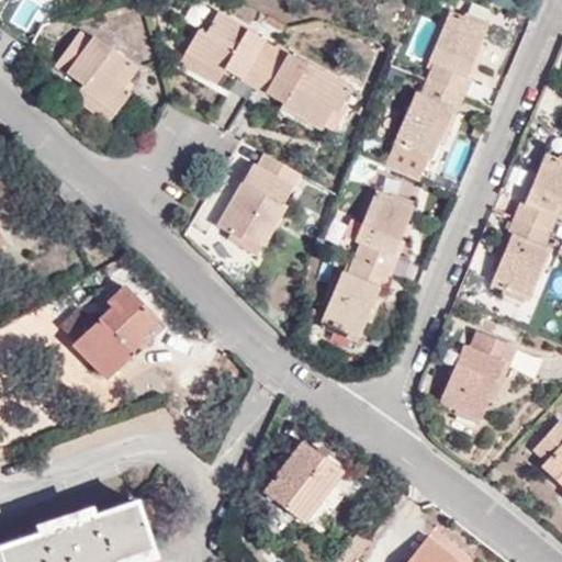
[(205,33),(199,30),(186,53),(222,75),(225,69),(283,103),(281,109),(321,131),(333,109),(338,112),(351,88),(217,11),(205,33)]
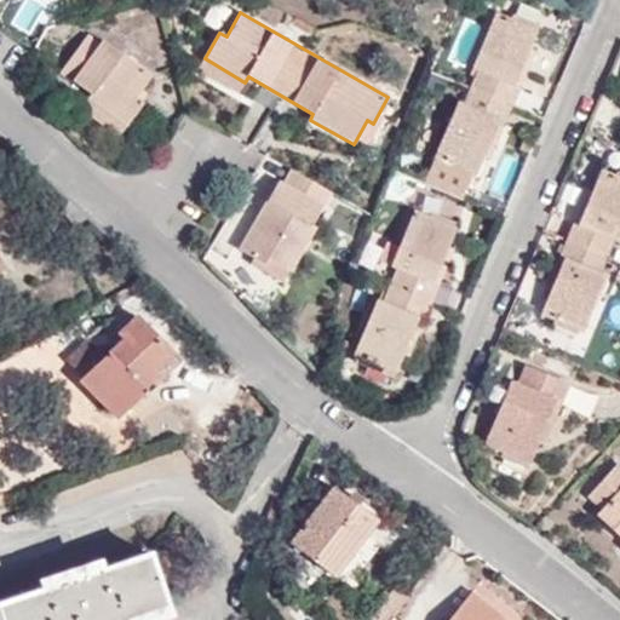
[(476,72),(464,102),(458,99),(434,158),(424,182),(465,201),(476,177),(484,156),(500,118),(507,121),(514,105),(520,90),(514,86),(528,49),(537,29),(495,12),(471,69),(476,72)]
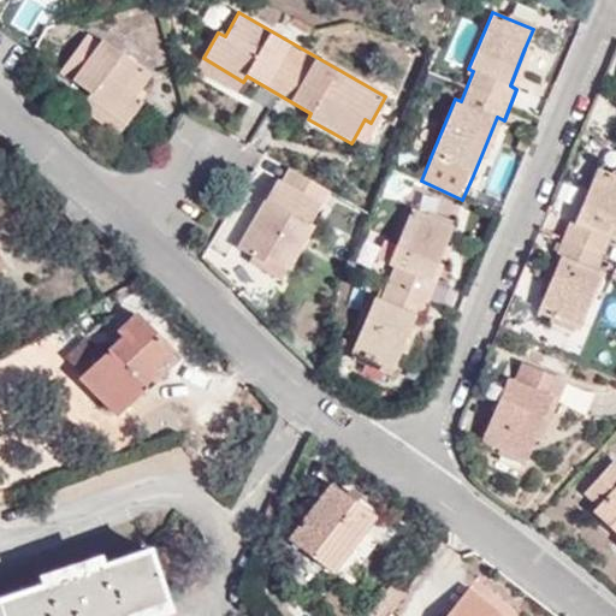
[(152,72),(120,51),(117,55),(88,34),(64,71),(92,92),(80,108),(116,136),(142,100),(136,96),(152,72)]
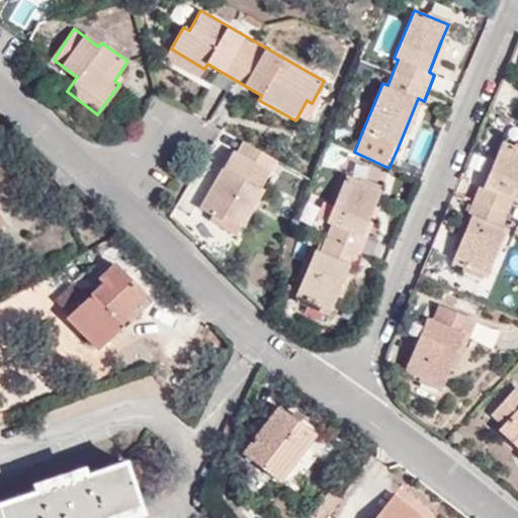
[(434,75),(447,42),(441,40),(429,72),(434,75)]
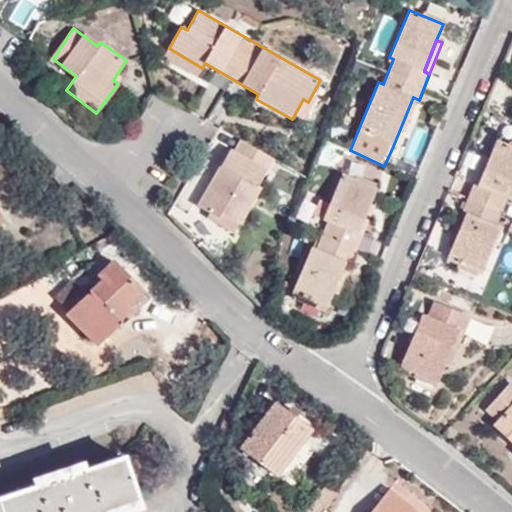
[(196,78),(202,68),(169,48),(163,59),(196,78)]
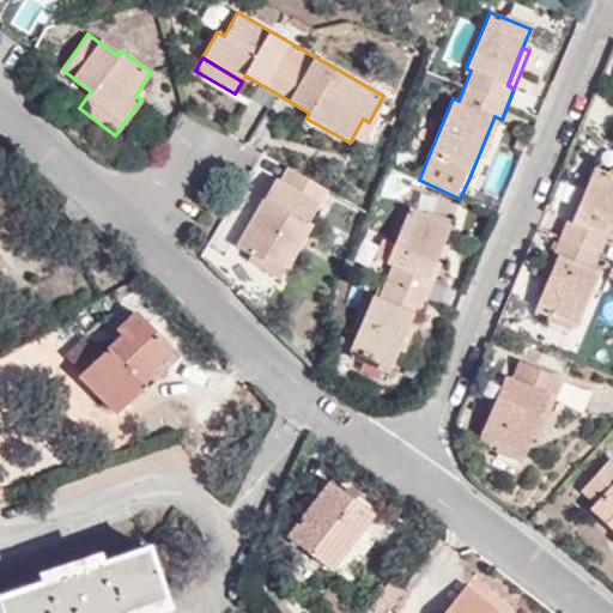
[(479,155),(486,157),(502,120),(495,116),(479,155)]
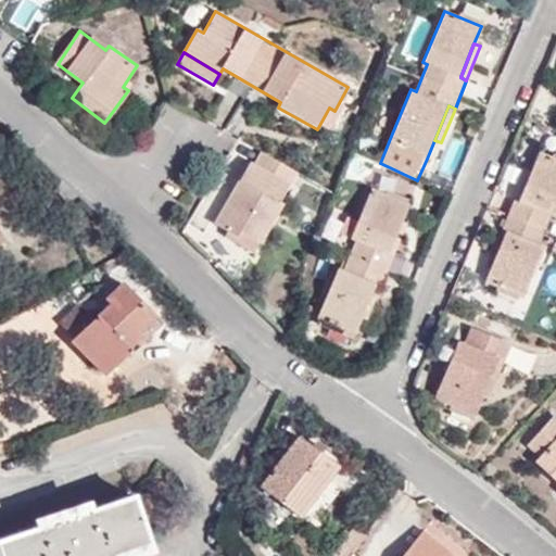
[(237,236),(240,231),(258,243),(282,203),(279,201),(288,185),(291,186),(299,173),(261,150),(253,163),(250,161),(214,223),(237,236)]
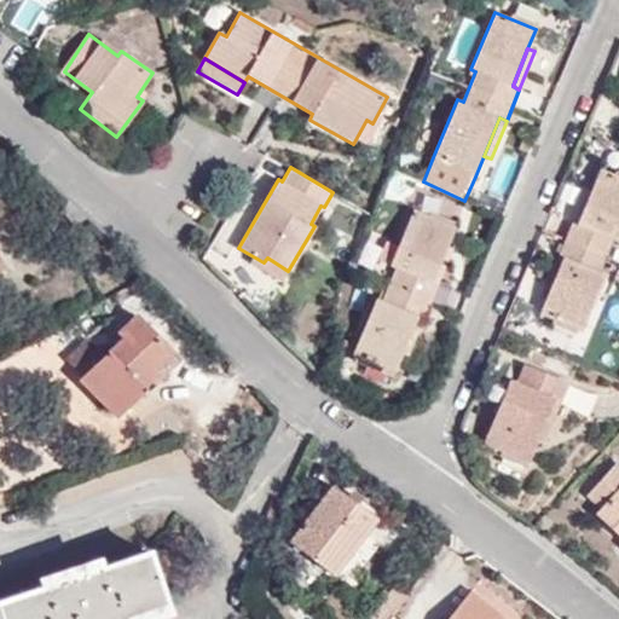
[(541,313),(582,331),(596,296),(605,275),(601,272),(608,255),(614,239),(618,242),(618,177),(600,169),(593,185),(577,226),(571,224),(559,255),(563,258),(549,296),(541,313)]
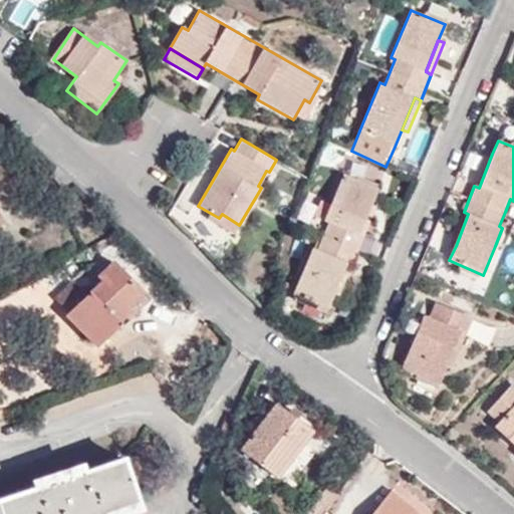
[(492,154),(487,152),(474,186),(479,188),(492,154)]
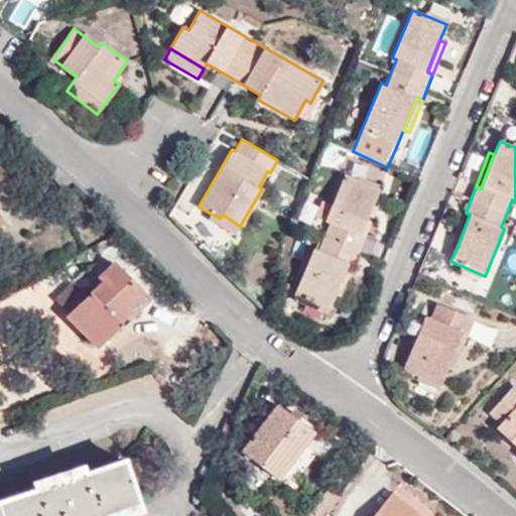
[(294,294),(329,310),(336,293),(349,262),(354,264),(364,238),(360,236),(373,204),(379,187),(345,173),(326,222),(329,224),(318,249),(314,247),(294,294)]
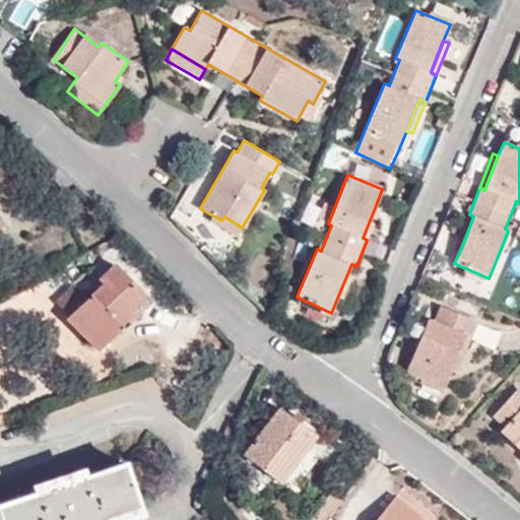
[(367,240),(380,207),(376,205),(363,238),(367,240)]
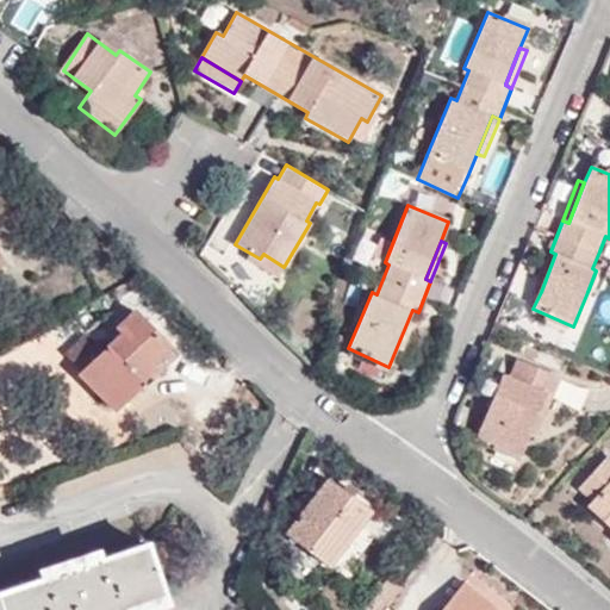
[(551,251),(535,288),(541,292),(555,254),(551,251)]
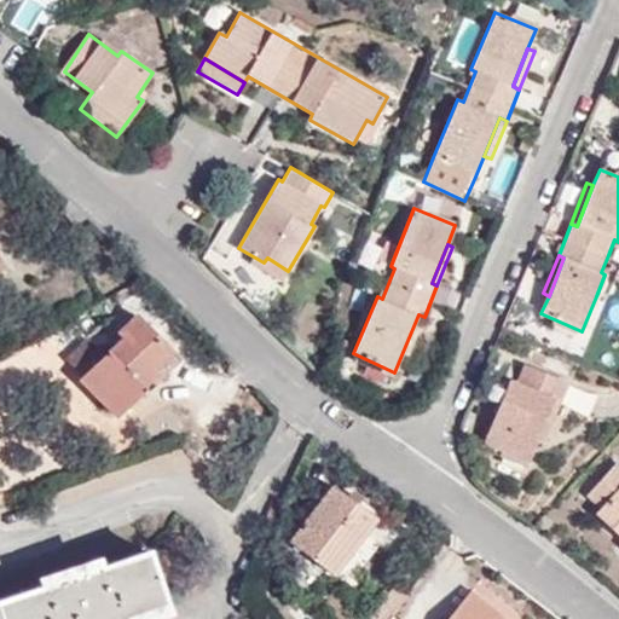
[(607,301),(618,271),(618,259),(608,255),(601,272),(605,275),(596,296),(607,301)]
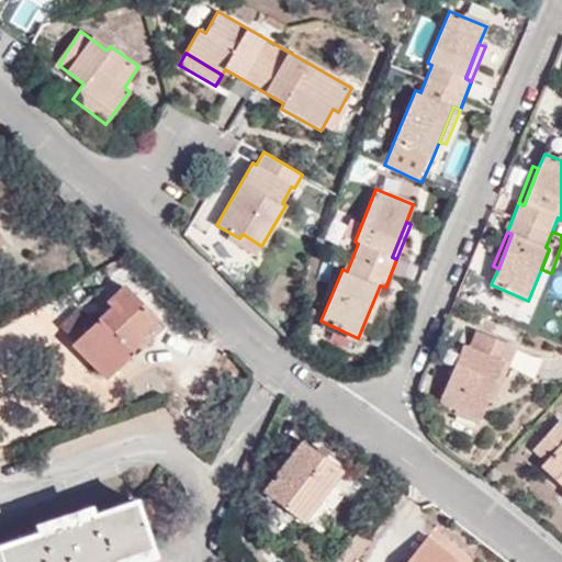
[(236,245),(256,256),(261,246),(243,234),(239,238),(236,245)]
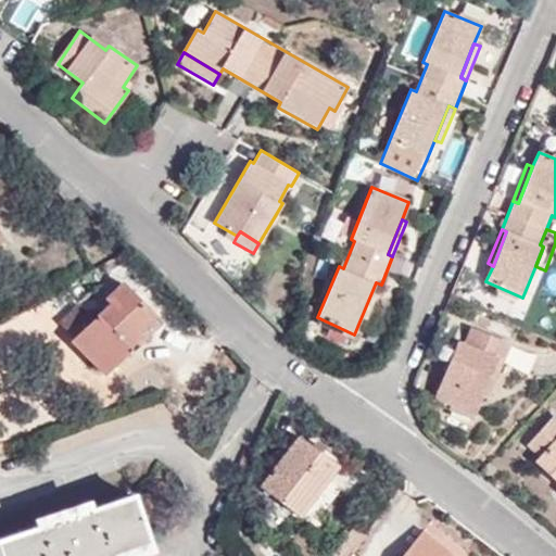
[(362,316),(367,318),(381,285),(376,282),(362,316)]
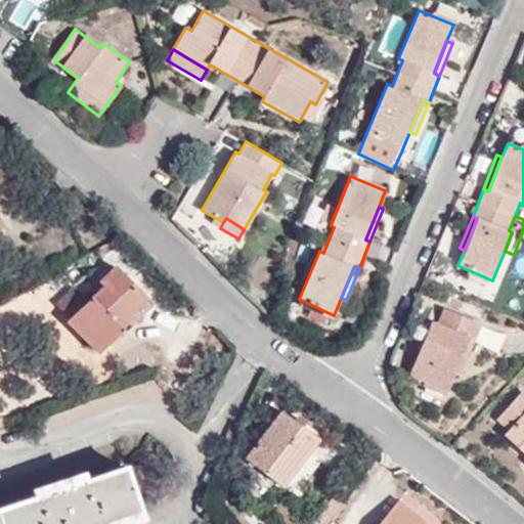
[(114,267),(102,280),(100,282),(103,287),(70,322),(100,352),(127,325),(137,315),(134,312),(146,300),(114,267)]
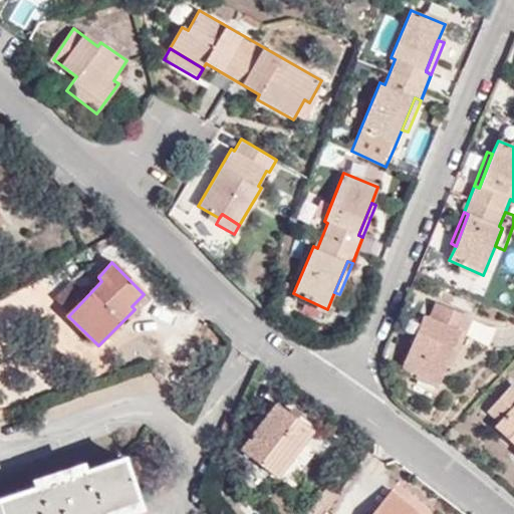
[(403,368),(438,384),(446,366),(461,330),(468,332),(473,318),(436,302),(430,317),(425,314),(403,368)]
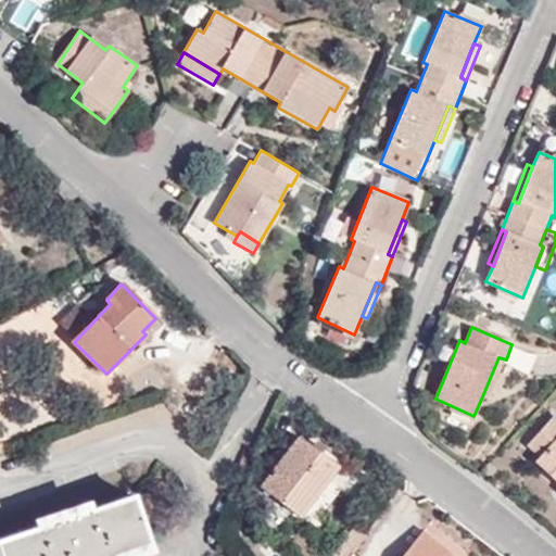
[(482,396),(490,399),(506,359),(498,357),(482,396)]
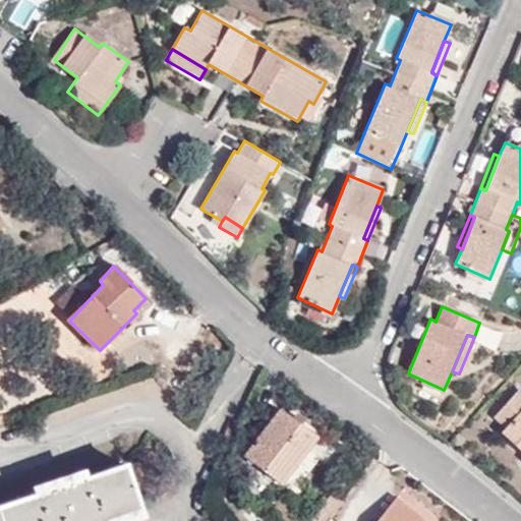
[(520,450),(520,388),(494,418),(504,428),(502,432),(520,450)]
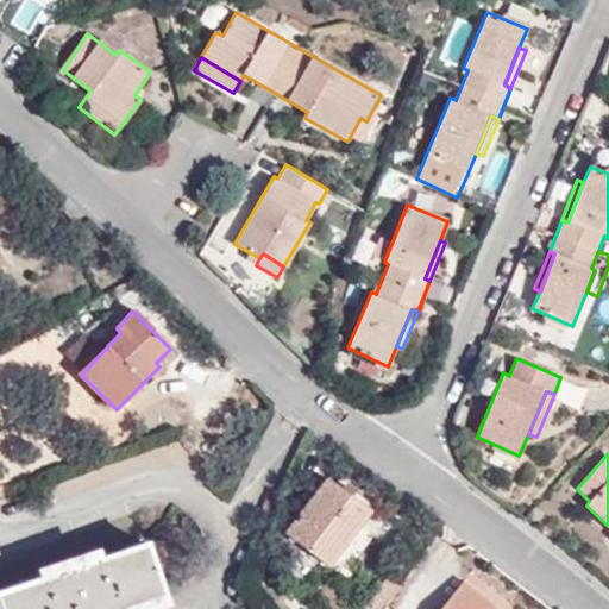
[(328,566),(371,510),(328,478),(286,533),(328,566)]
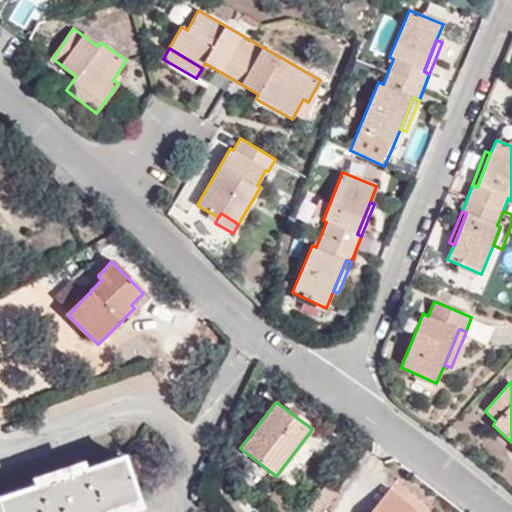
[(0,511),(105,511),(105,510),(136,499),(124,460),(0,500),(0,511)]
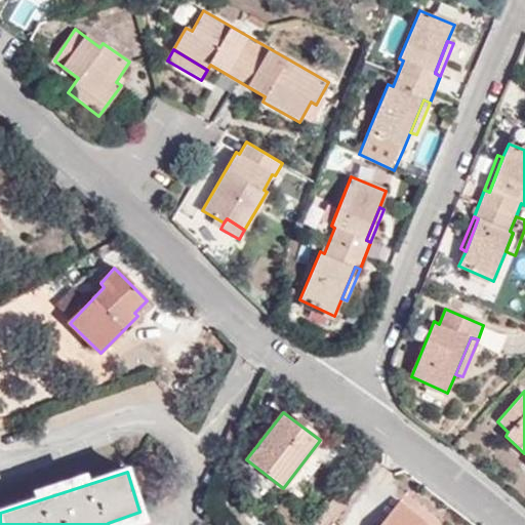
[(429,524),(400,501),(380,524),(429,524)]
